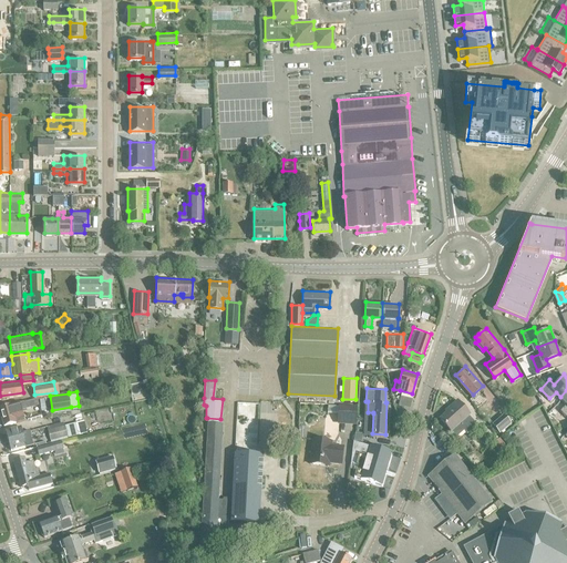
[(398,401),(410,405),(412,397),(401,393),(398,401)]
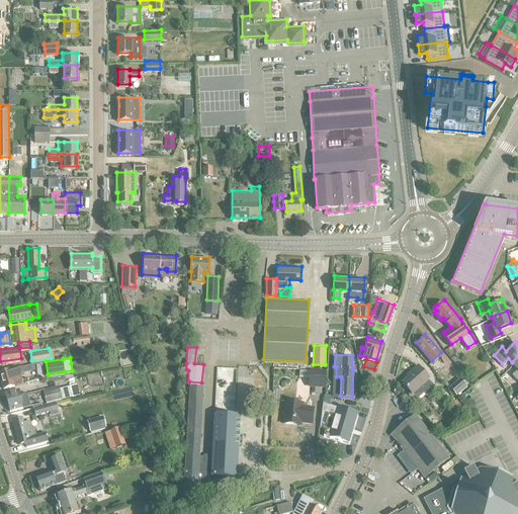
[(412,371),(403,379),(412,391),(410,393),(416,399),(424,391),(428,395),(436,387),(431,381),(427,377),(429,375),(418,363),(411,369),(412,371)]
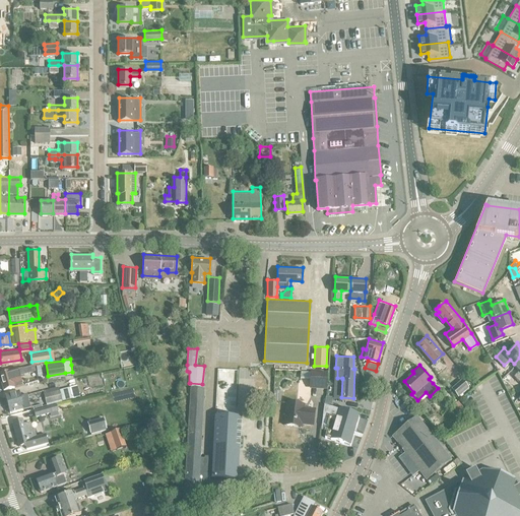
[(0,371),(0,376),(3,387),(14,384),(13,381),(20,379),(18,374),(25,372),(23,366),(16,366),(0,371)]
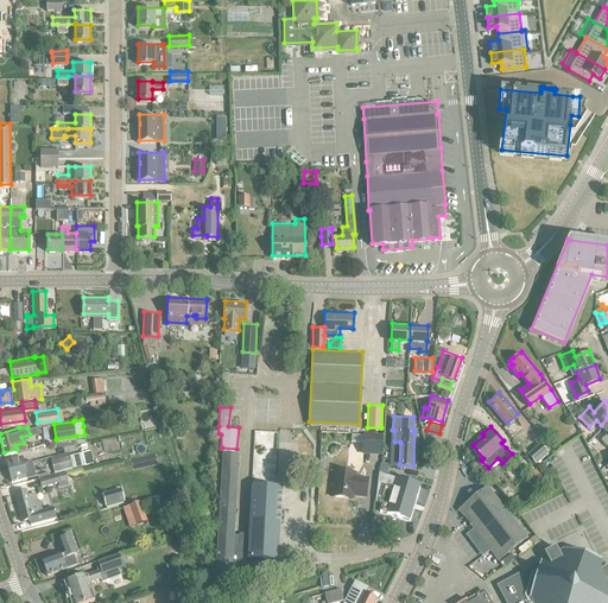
[(363,432),(362,448),(380,448),(381,432),(363,432)]
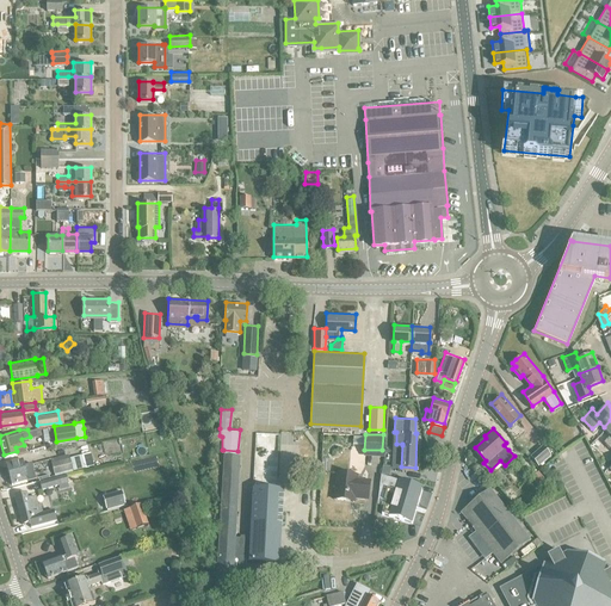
[(531,453),(538,463),(551,452),(543,443),(531,453)]
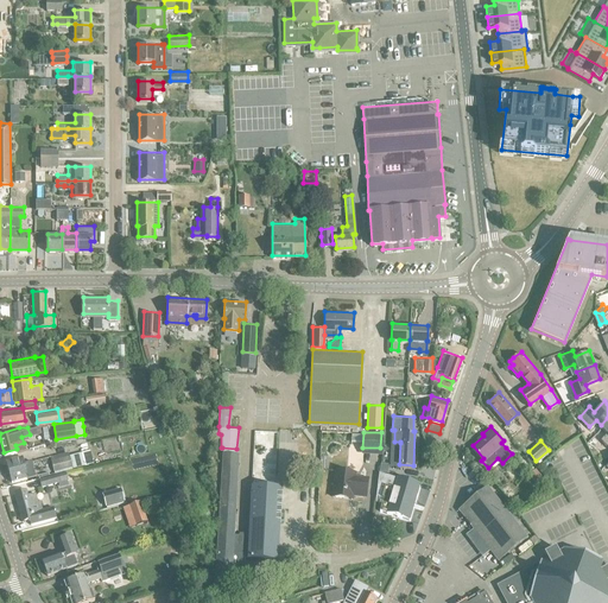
[(89,446),(81,449),(84,462),(93,459),(89,446)]
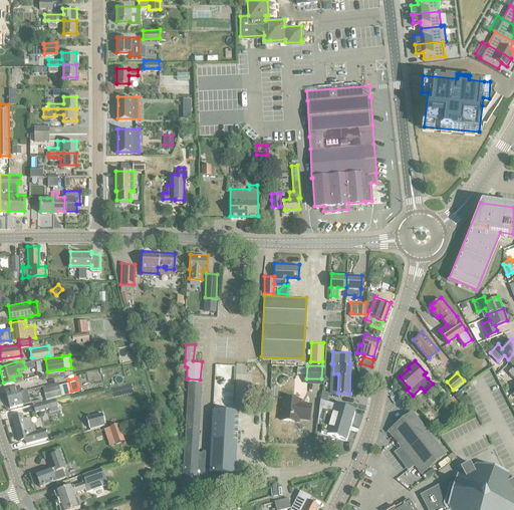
[(187,402),(181,507),(194,508),(195,495),(196,475),(199,475),(202,475),(207,475),(209,451),(206,451),(206,450),(205,449),(203,449),(202,449),(202,450),(198,450),(200,403),(200,402),(201,381),(200,381),(200,379),(188,378),(188,381),(187,402)]
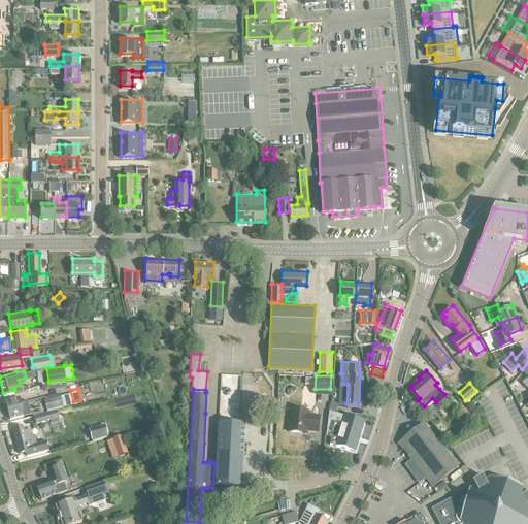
[(44,397),(46,406),(62,402),(59,393),(44,397)]
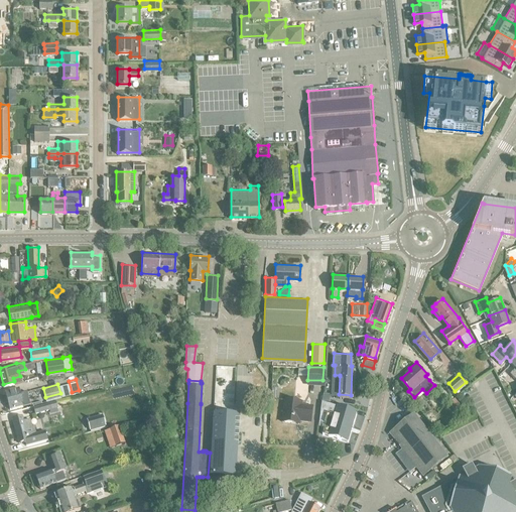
[(18,386),(5,389),(9,406),(29,401),(26,389),(20,391),(18,386)]
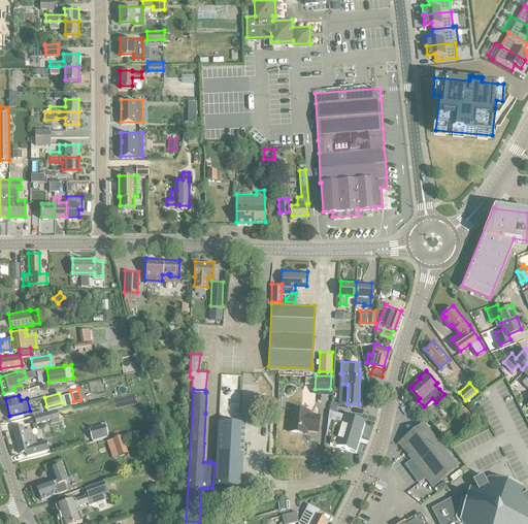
[(459,410),(472,427),(479,422),(465,405),(459,410)]
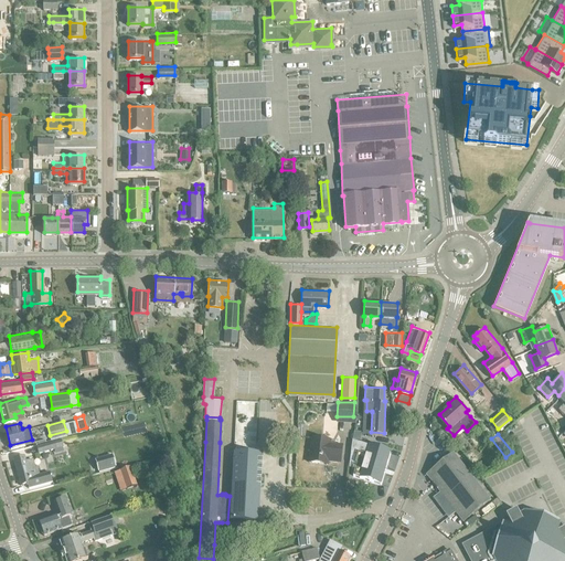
[(341,443),(329,442),(330,437),(311,435),(309,459),(327,462),(327,457),(340,459),(341,443)]
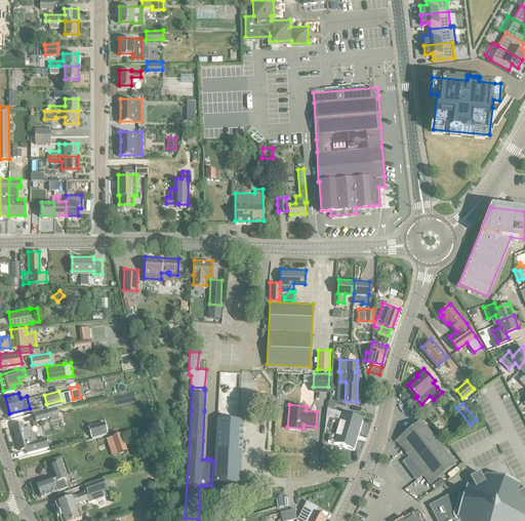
[(34,411),(36,418),(58,412),(56,405),(34,411)]
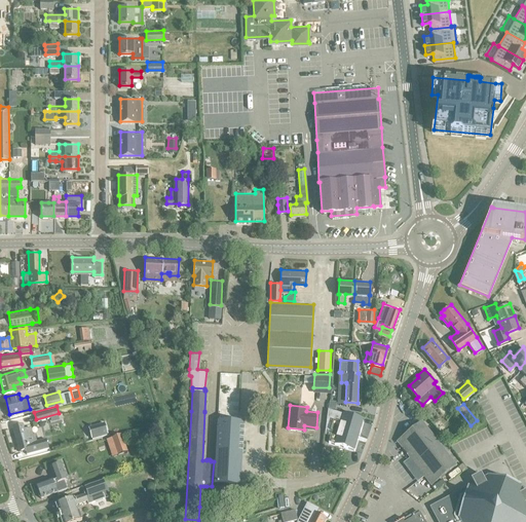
[(328,407),(325,426),(331,429),(328,439),(353,447),(363,417),(335,409),(328,407)]
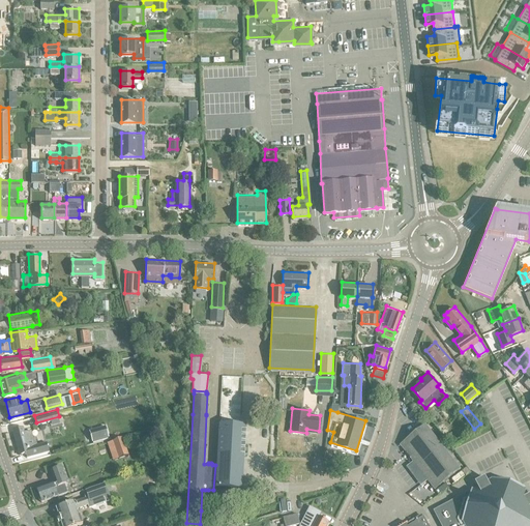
[(218,421),(215,486),(242,487),(242,485),(238,485),(240,454),(244,454),(245,422),(218,421)]
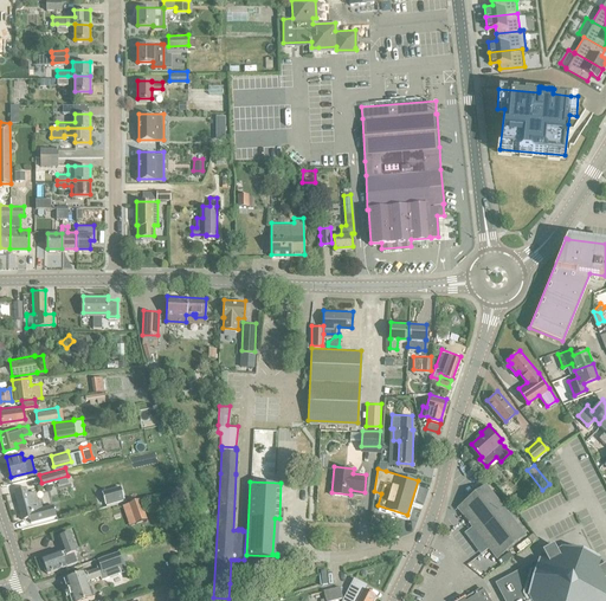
[(487,483),(458,504),(497,555),(511,544),(526,534),(511,515),(487,483)]
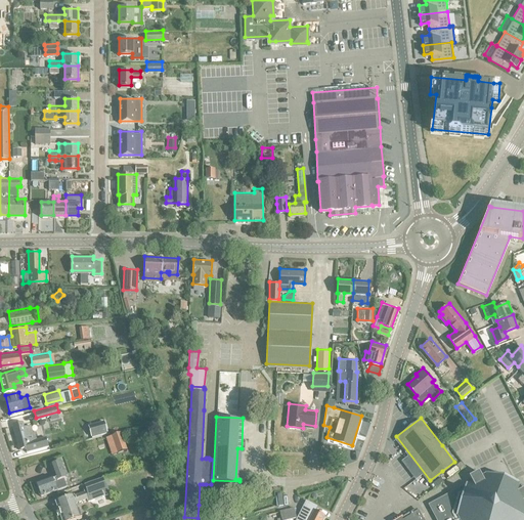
[(13,423),(19,446),(26,444),(27,449),(49,443),(46,434),(35,437),(31,422),(24,424),(23,420),(13,423)]
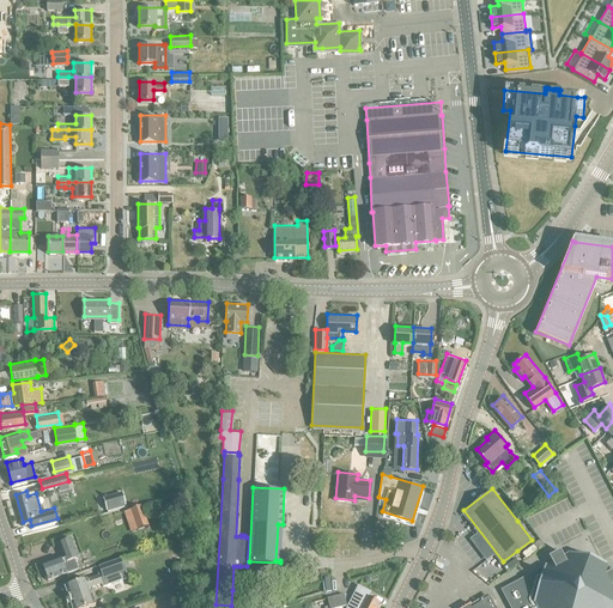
[(141,502),(131,506),(137,527),(149,522),(141,502)]
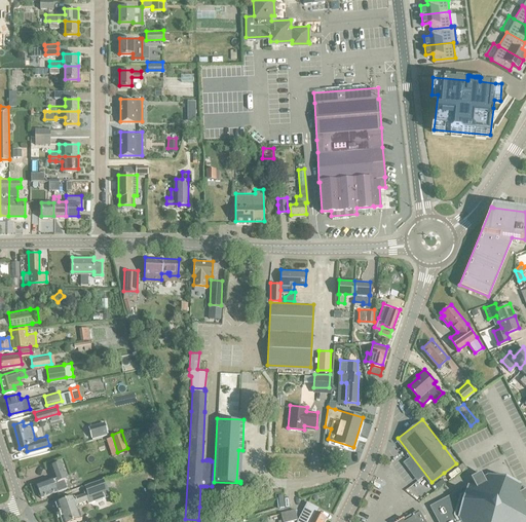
[(54,476),(36,483),(40,495),(58,489),(57,489),(67,485),(64,478),(67,477),(61,460),(50,464),(54,476)]
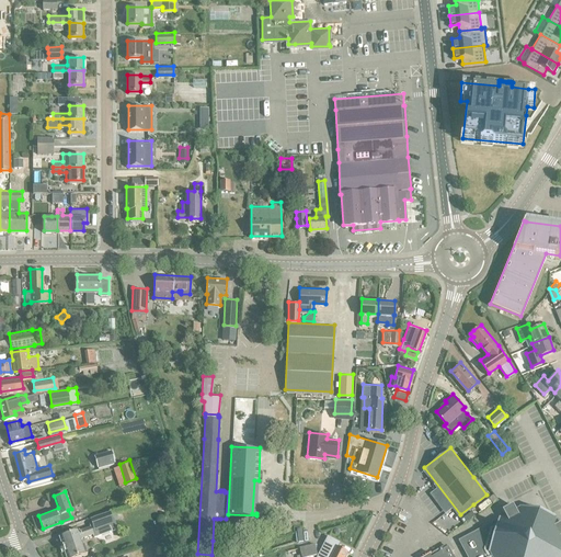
[(497,518),(459,537),(469,556),(560,556),(560,521),(557,523),(553,514),(554,515),(556,514),(548,512),(539,510),(519,503),(518,504),(522,504),(515,508),(513,502),(512,503),(502,509),(505,513),(499,516),(500,514),(499,514),(497,518)]
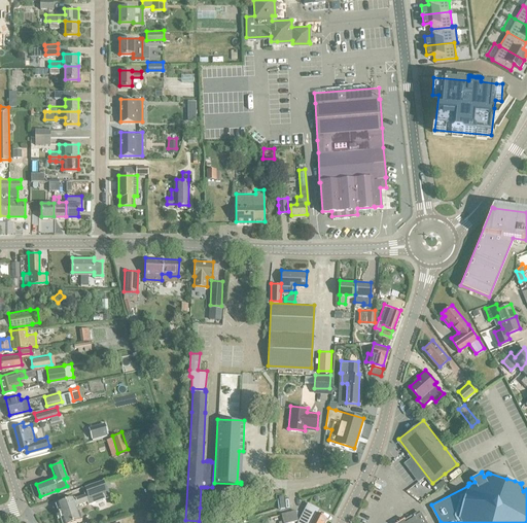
[(57,502),(63,522),(66,522),(81,518),(76,502),(86,499),(88,502),(108,495),(103,479),(84,485),(86,492),(57,502)]
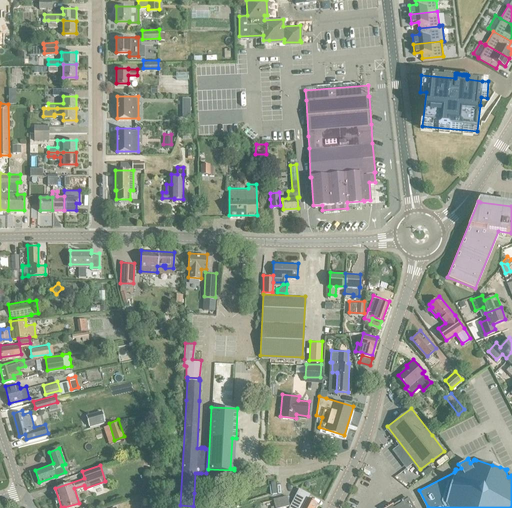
[(299,487),(289,505),(295,507),(312,507),(316,501),(307,497),(309,493),(299,487)]
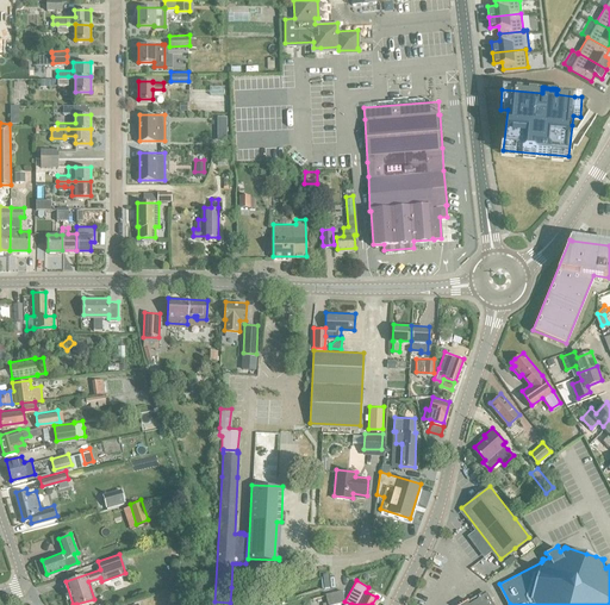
[(195,581),(195,596),(206,597),(206,582),(195,581)]
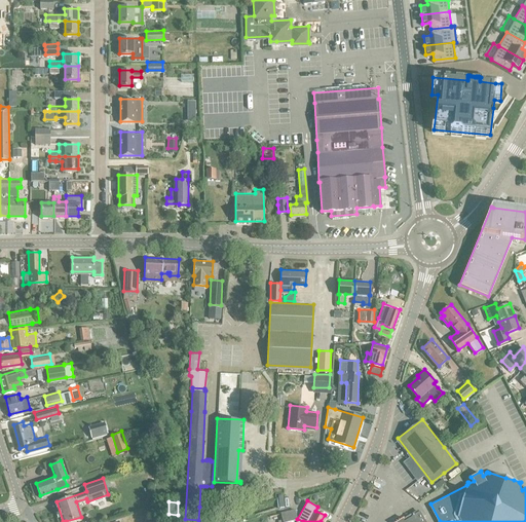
[(280,511),(284,520),(297,517),(295,508),(280,511)]
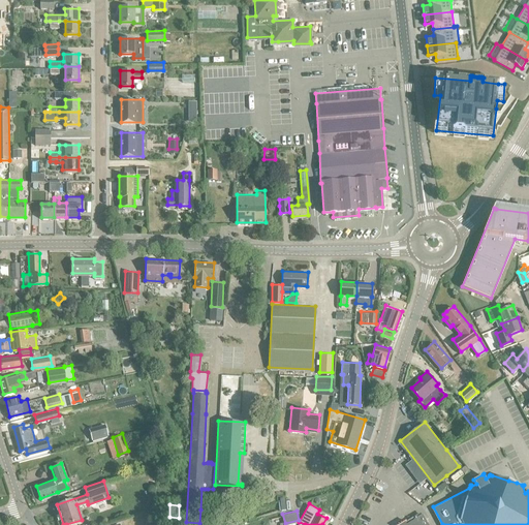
[(430,524),(422,513),(418,515),(414,517),(414,518),(406,522),(405,521),(404,520),(398,524),(397,524),(430,524)]
